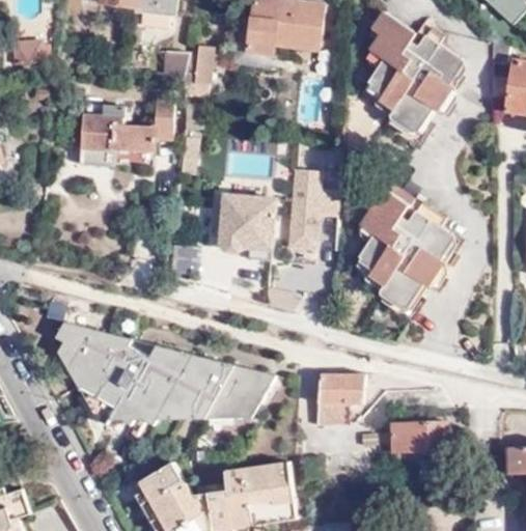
[(100,0),(100,3),(137,7),(137,12),(139,15),(137,26),(167,28),(168,18),(175,19),(176,0),(100,0)]
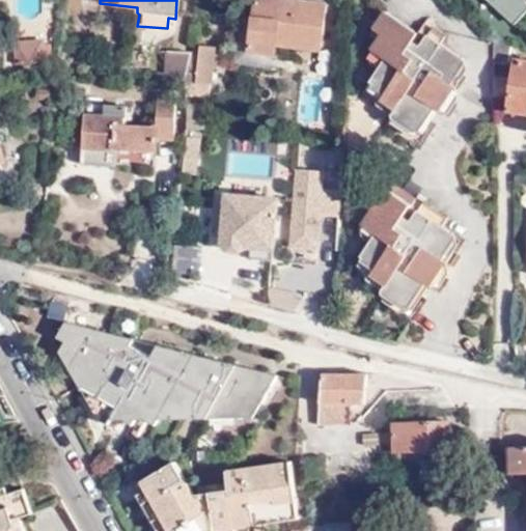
[(322,7),(263,0),(250,0),(245,51),(271,54),(273,45),(316,50),(322,7)]
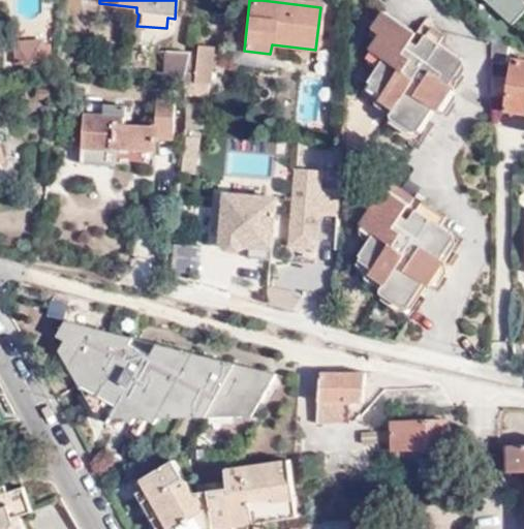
[(489,0),(515,24),(523,11),(523,5),(518,0),(489,0)]
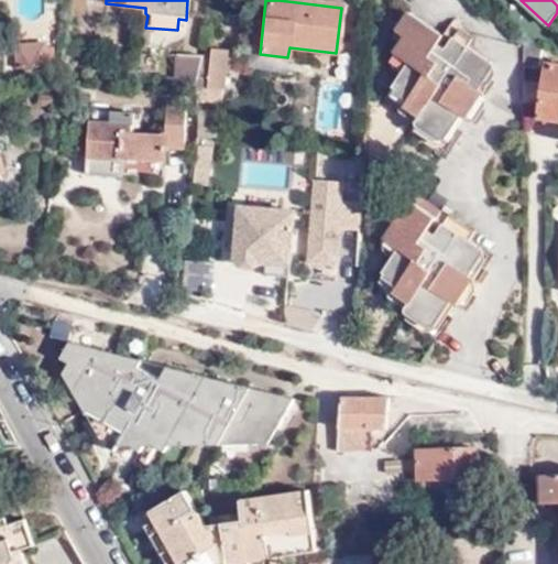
[(440,35),(403,12),(391,31),(401,36),(390,54),(404,63),(390,87),(404,97),(395,111),(413,123),(407,132),(440,154),(459,125),(453,120),(460,111),(471,119),(482,102),(476,98),(493,71),(461,50),(466,41),(455,34),(445,51),(435,44),(440,35)]
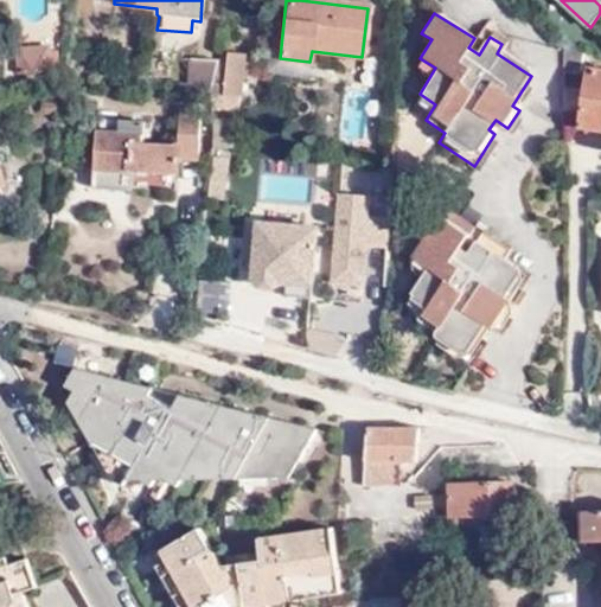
[(46,42),(16,48),(20,70),(61,63),(58,49),(49,50),(46,42)]
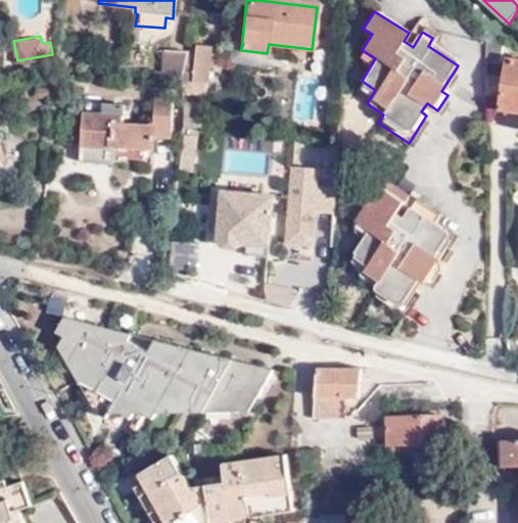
[(484,60),(496,61),(502,43),(484,36),(484,60)]
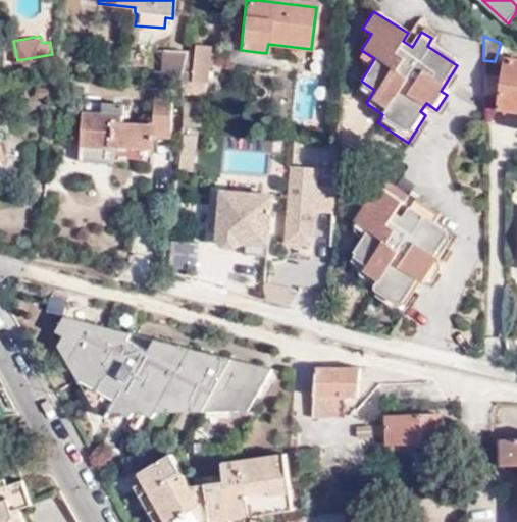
[(208,48),(188,45),(179,80),(186,81),(184,94),(203,96),(208,48)]
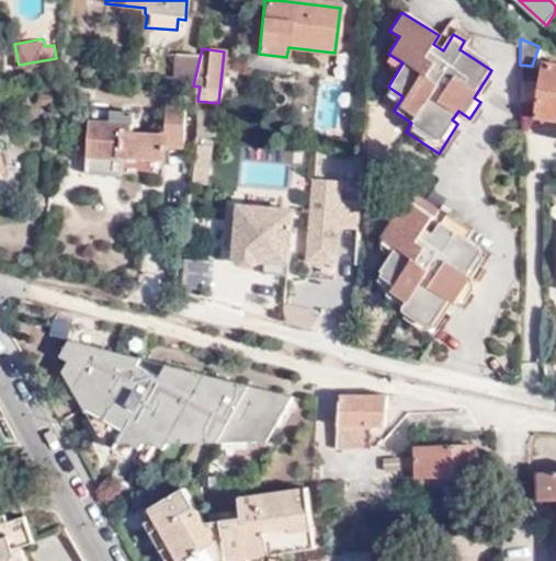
[(197,56),(176,49),(169,78),(191,83),(197,56)]
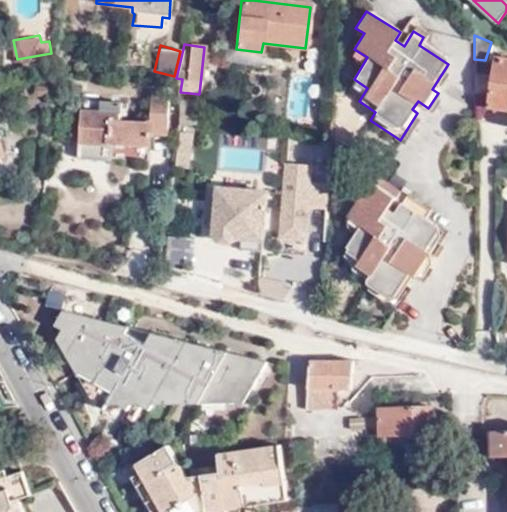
[(506,58),(495,56),(487,107),(506,109),(506,58)]
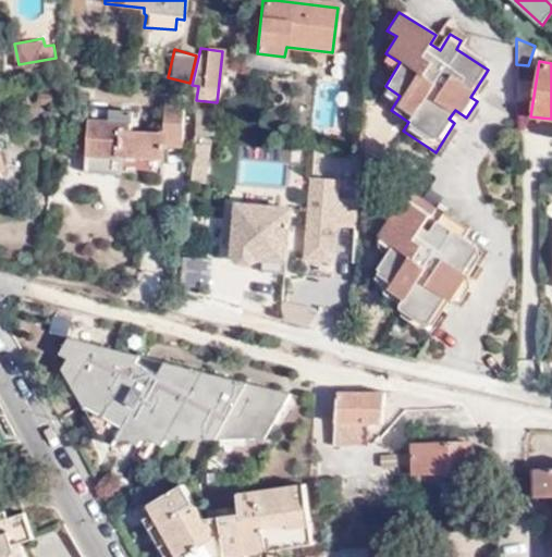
[(516,64),(516,82),(528,81),(528,65),(516,64)]
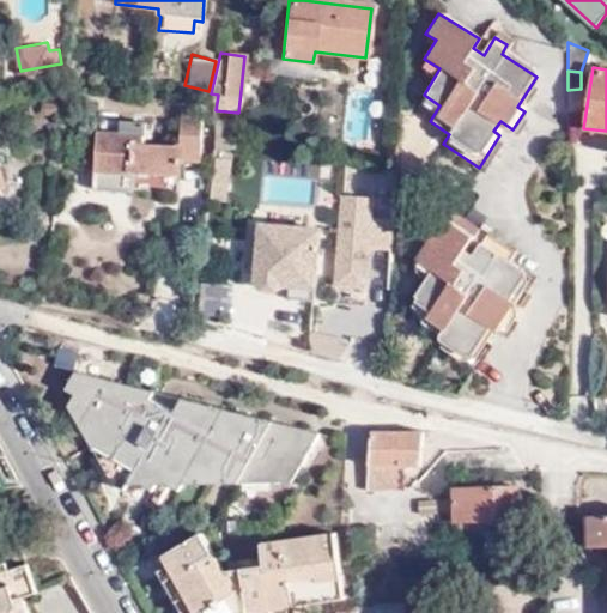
[(98,131),(96,132),(93,169),(132,171),(175,174),(176,159),(198,161),(200,110),(178,109),(176,143),(141,140),(143,122),(98,119),(98,131)]
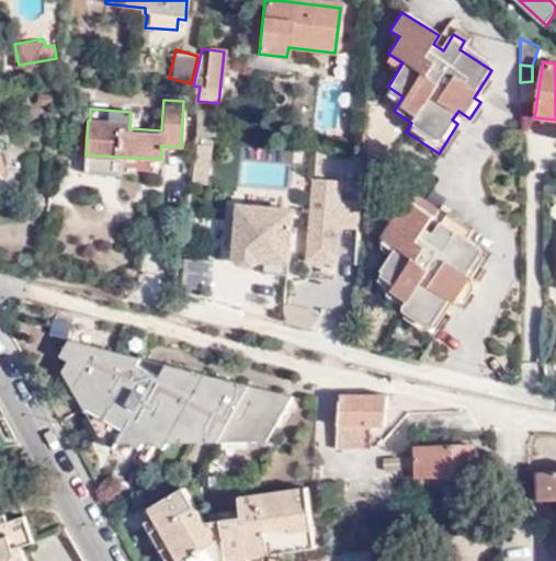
[(555,121),(522,118),(521,134),(555,137),(555,127),(555,121)]
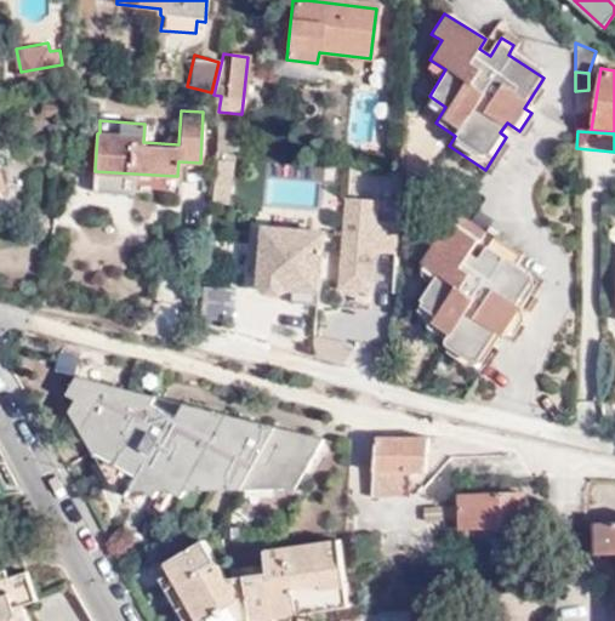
[(231,164),(217,163),(215,194),(227,197),(231,164)]
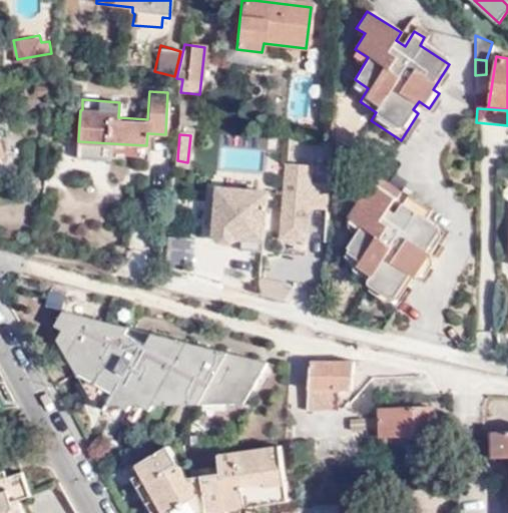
[(77,156),(109,158),(110,143),(78,141),(77,156)]
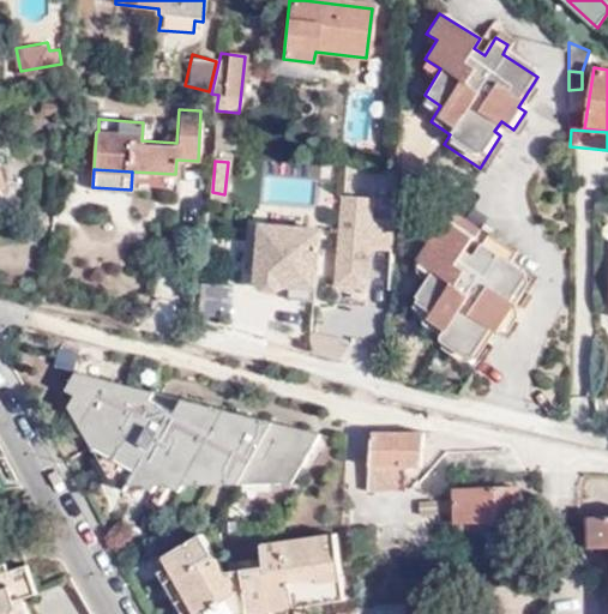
[(463,251),(476,229),(450,211),(443,221),(439,218),(410,263),(426,275),(411,295),(429,308),(422,321),(445,338),(441,345),(455,355),(473,368),(492,339),(482,333),(489,324),(501,332),(513,314),(511,313),(523,294),(519,290),(527,278),(506,264),(513,253),(487,235),(471,258),(463,251)]
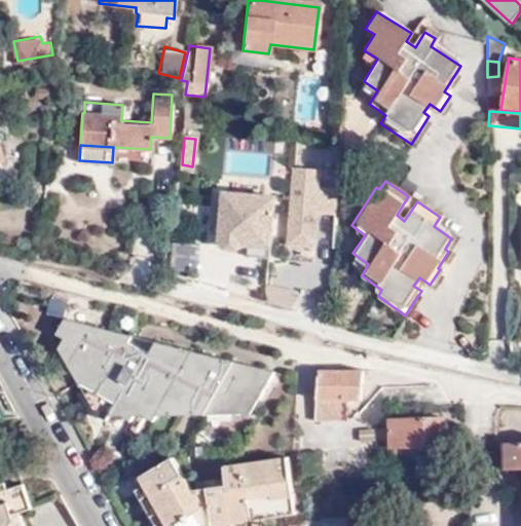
[(297,247),(332,251),(335,188),(299,185),(297,247)]
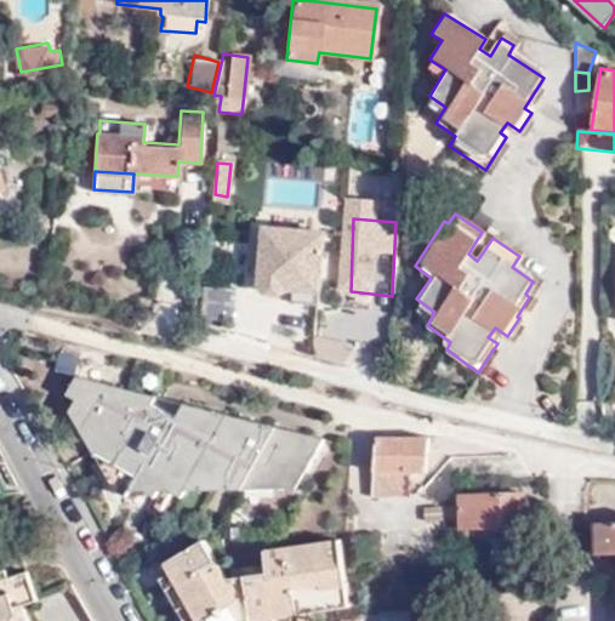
[(288,232),(257,229),(255,288),(260,295),(273,295),(282,289),(288,289),(286,302),(314,302),(317,231),(311,231),(311,227),(289,227),(288,232)]
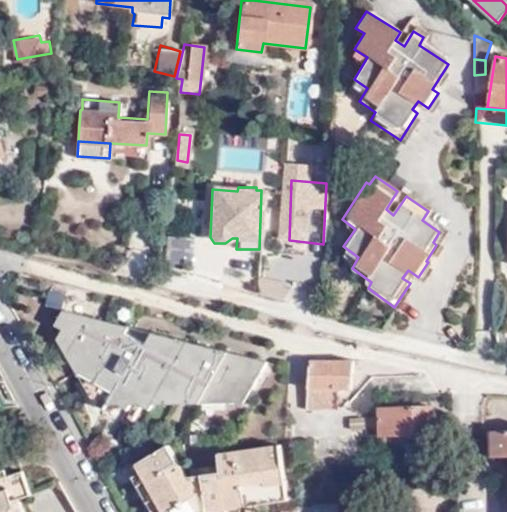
[(289,287),(250,276),(251,292),(279,300),(289,287)]
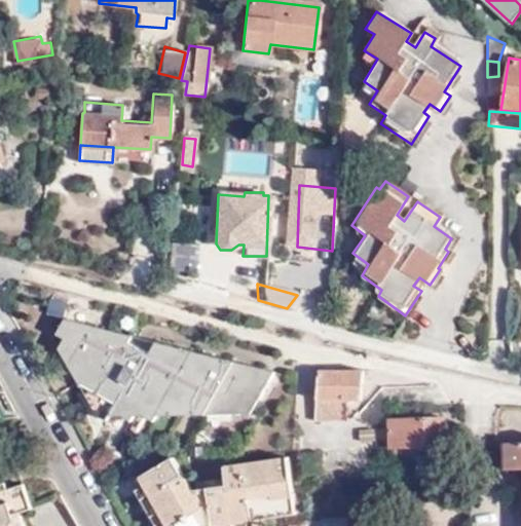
[(125,342),(127,336),(62,320),(52,335),(61,339),(54,349),(94,414),(110,423),(113,416),(124,416),(128,421),(132,415),(144,415),(149,422),(154,415),(248,414),(271,372),(151,341),(146,352),(125,342)]
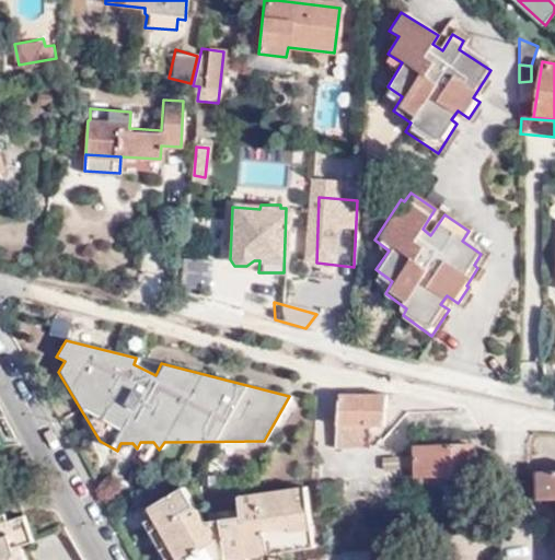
[(155,375),(161,363),(136,358),(134,364),(155,375)]
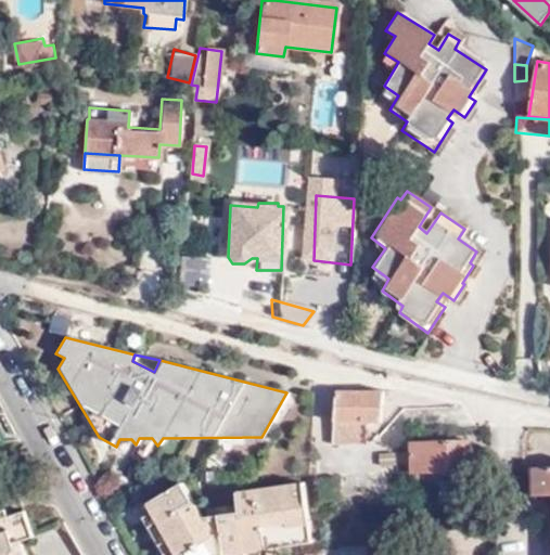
[(362,385),(362,381),(330,372),(331,443),(307,444),(307,478),(316,478),(316,507),(393,505),(392,455),(372,441),(361,441),(360,424),(378,423),(378,390),(362,385)]
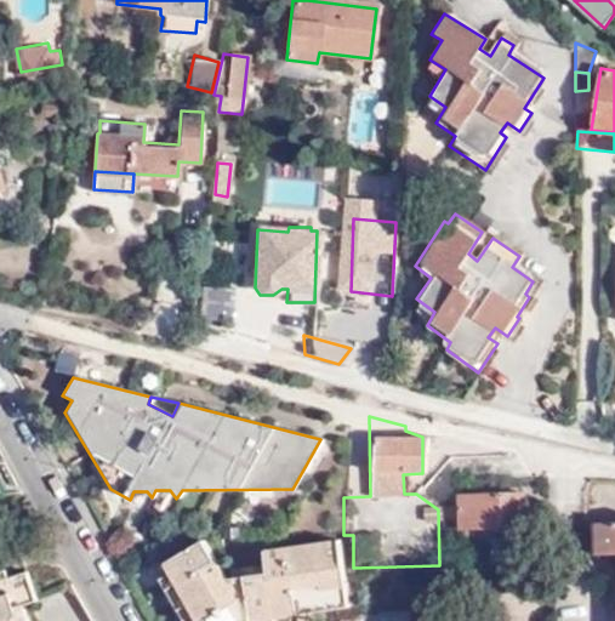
[(446,505),(448,533),(488,531),(523,530),(520,496),(459,497),(459,503),(446,505)]
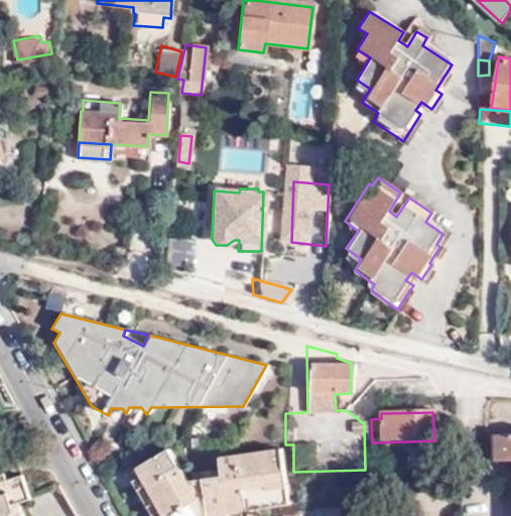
[(510,437),(493,438),(495,465),(510,464),(510,437)]
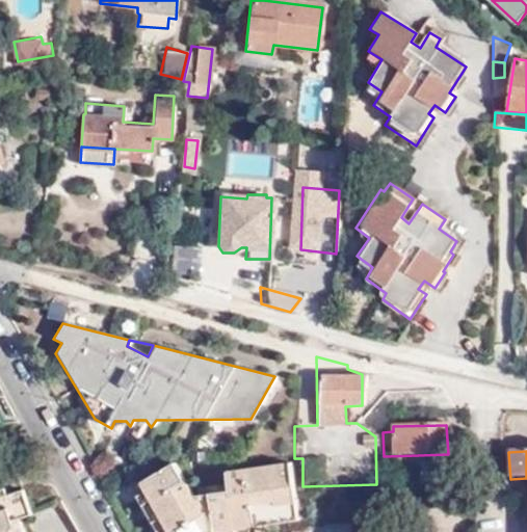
[(166,531),(237,531),(245,528),(247,529),(296,521),(287,462),(229,471),(229,482),(195,486),(196,495),(190,496),(173,463),(167,463),(137,482),(161,523),(166,531)]
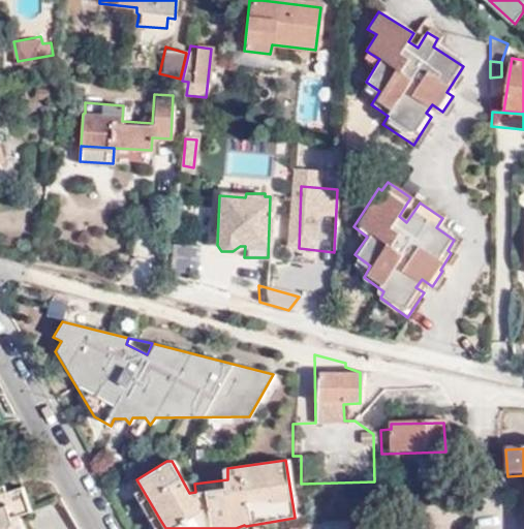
[(151,526),(160,520),(136,479),(128,485),(151,526)]
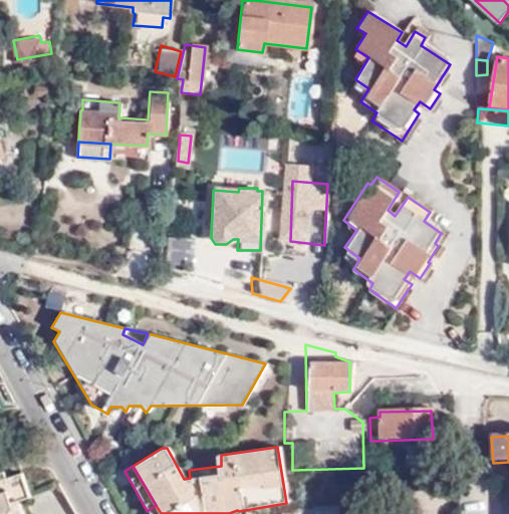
[(0,513),(20,513),(15,500),(25,497),(17,471),(2,477),(0,471),(0,513)]
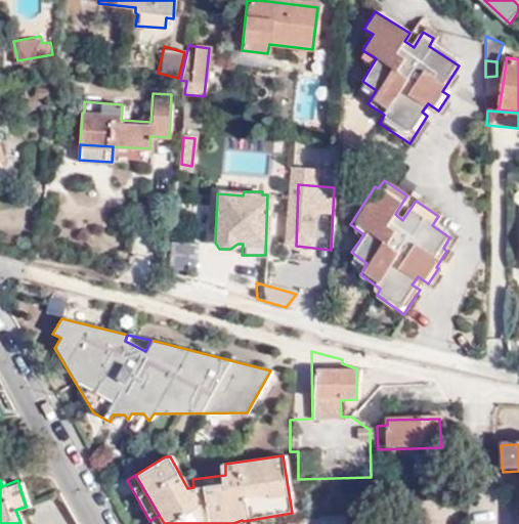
[(164,523),(159,515),(149,521),(152,523),(164,523)]
